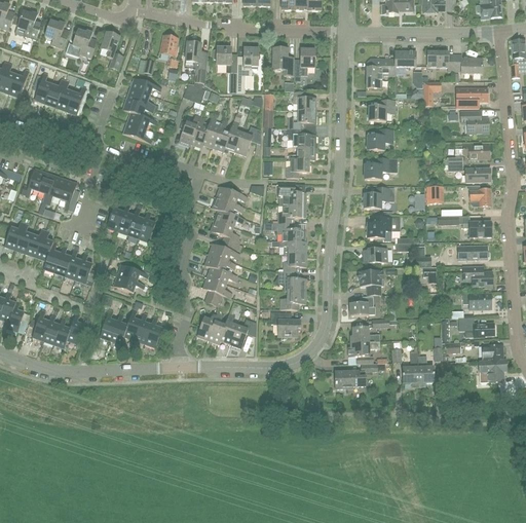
[(280,0),(280,9),(295,9),(295,0),(280,0)]
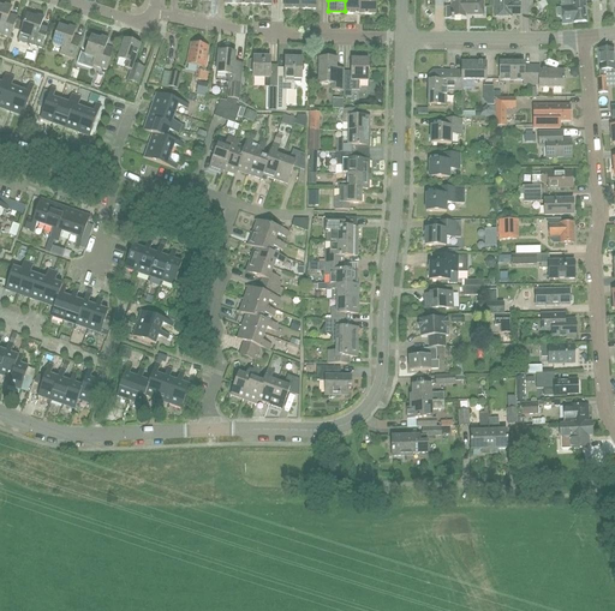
[(345,0),(345,11),(360,11),(359,0),(345,0)]
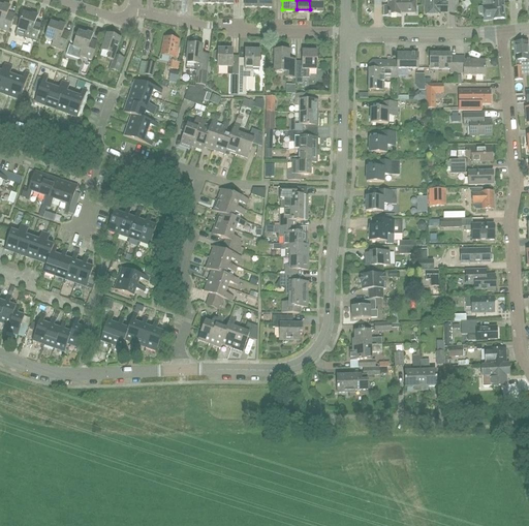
[(309,0),(310,9),(323,10),(322,0),(309,0)]
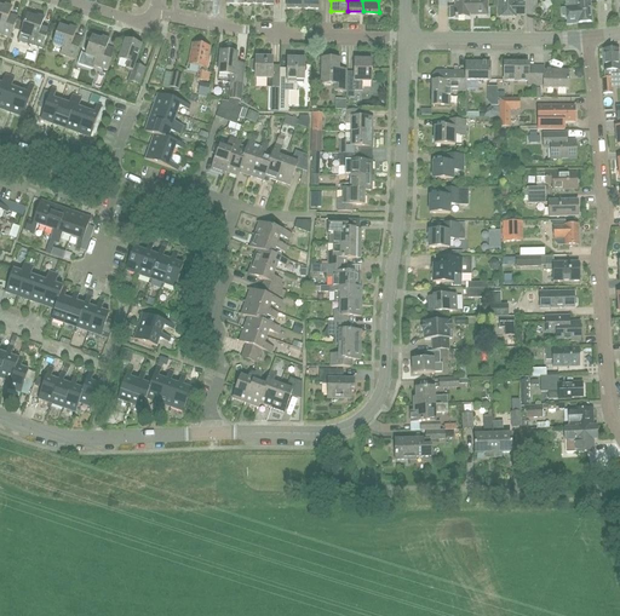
[(455,0),(455,4),(449,4),(449,13),(469,13),(469,12),(487,12),(487,0),(455,0)]
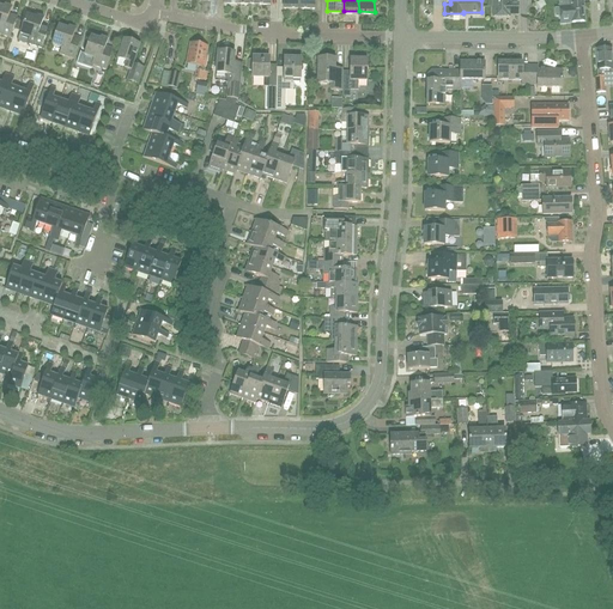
[(492,0),(492,14),(510,14),(510,12),(519,12),(519,0),(492,0)]
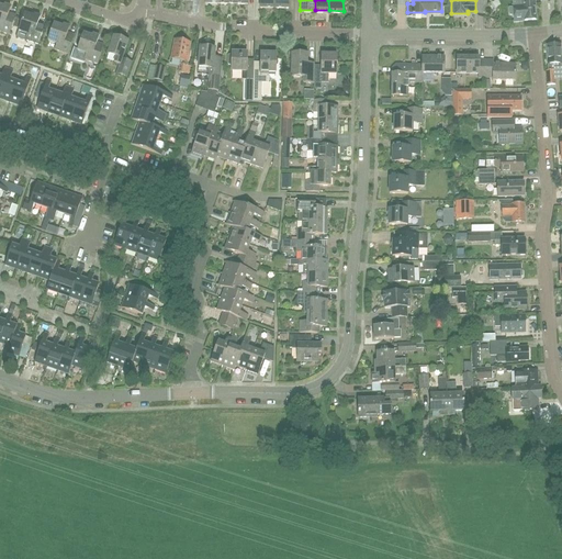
[(513,19),(514,19),(536,17),(534,0),(514,0),(514,2),(512,2),(512,4),(509,4),(509,11),(513,11),(513,19)]
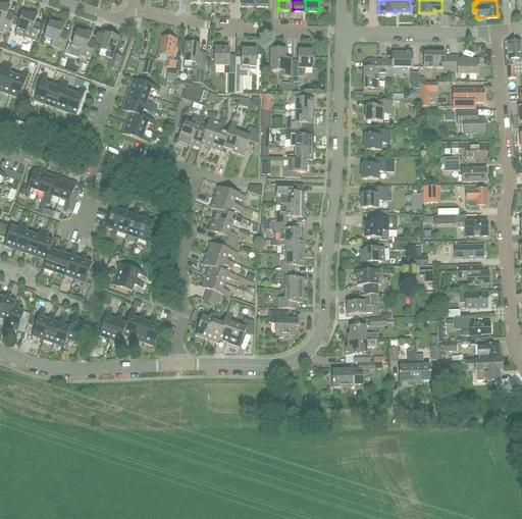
[(0,27),(8,30),(14,11),(7,9),(9,3),(4,1),(3,3),(0,2),(0,27)]
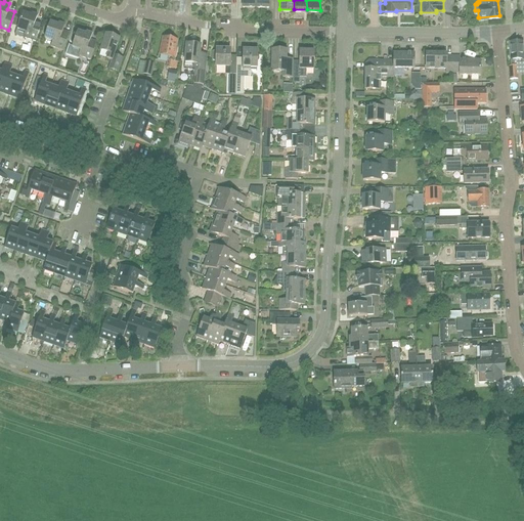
[(25,30),(24,35),(35,39),(41,20),(35,18),(37,12),(31,10),(31,13),(23,10),(17,27),(25,30)]
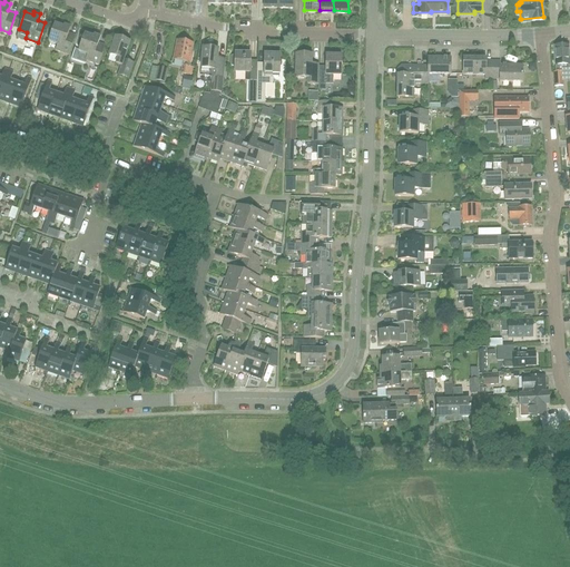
[(57,42),(55,48),(68,52),(75,32),(68,30),(70,25),(64,22),(64,25),(55,21),(49,39),(57,42)]
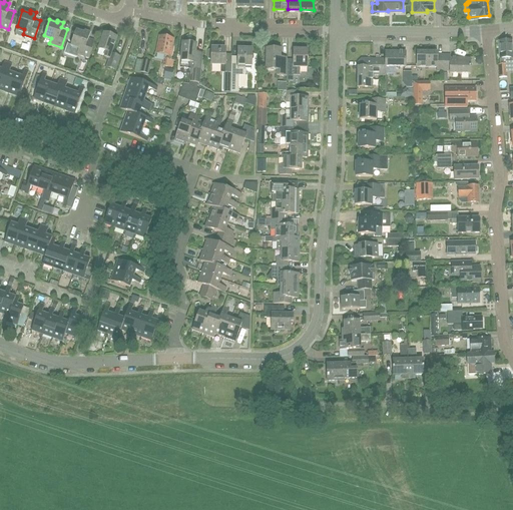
[(88,56),(94,39),(88,36),(90,31),(84,29),(84,31),(76,28),(70,44),(78,47),(76,52),(88,56)]
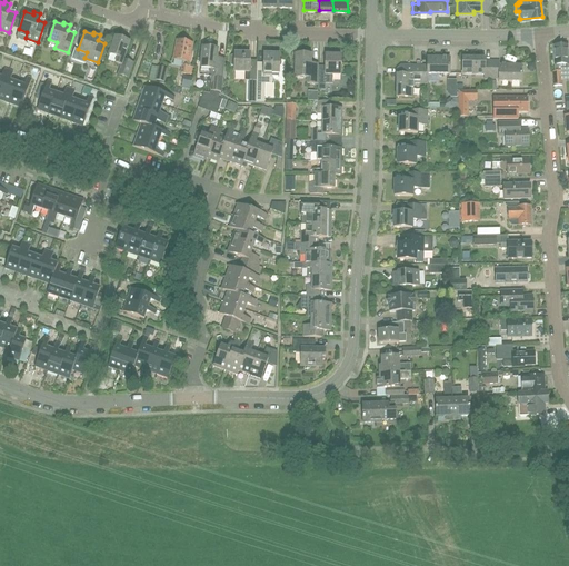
[(130,37),(123,35),(123,37),(115,35),(109,52),(117,55),(116,61),(121,62),(118,71),(128,75),(132,60),(123,57),(130,37)]
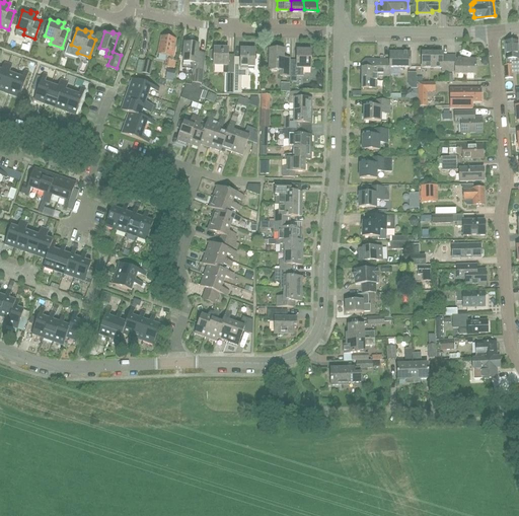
[(175,46),(173,45),(175,37),(162,33),(159,52),(166,53),(166,57),(165,65),(171,66),(173,58),(171,58),(172,54),(173,54),(175,46)]
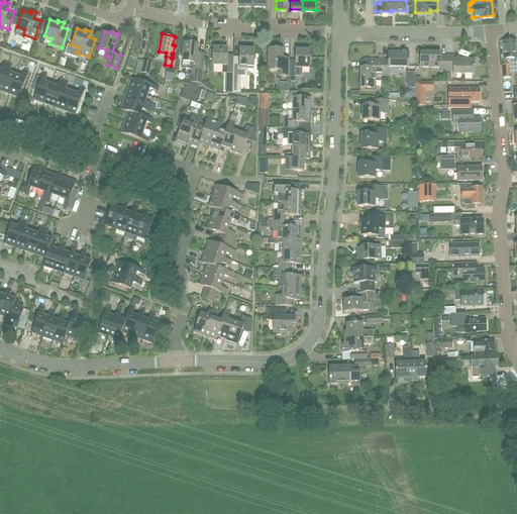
[(503,39),(504,63),(501,63),(503,76),(511,75),(510,66),(516,65),(516,42),(516,38),(503,39)]
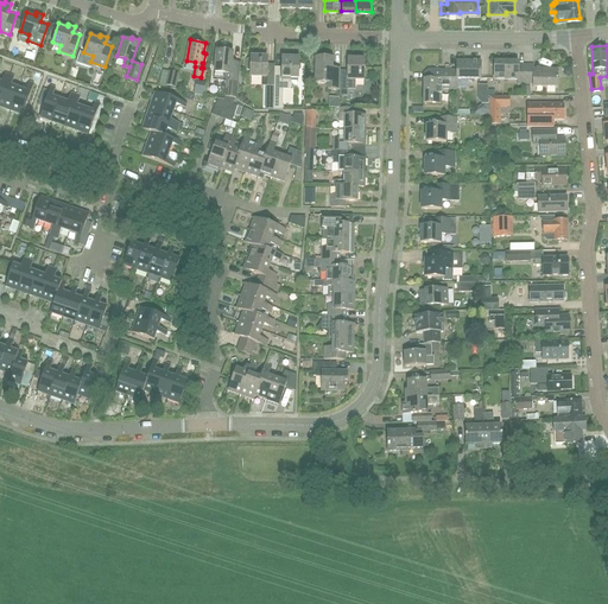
[(234,49),(215,46),(213,70),(214,70),(214,76),(223,77),(223,78),(229,80),(228,93),(236,94),(238,81),(240,59),(233,58),(234,49)]
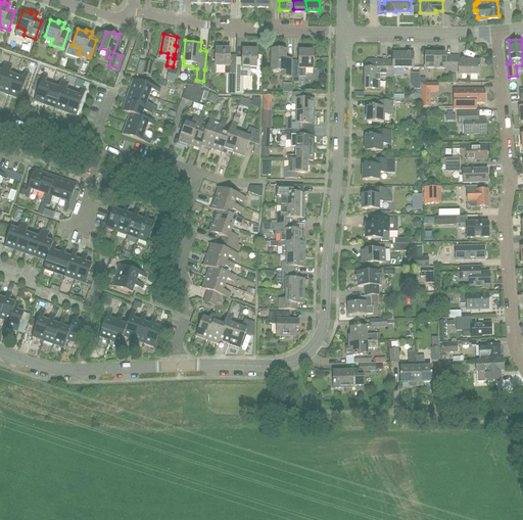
[(235,72),(236,59),(236,58),(230,58),(230,46),(228,46),(227,43),(219,43),(218,46),(217,46),(216,48),(212,48),(211,57),(216,58),(216,63),(226,63),(226,72),(235,72)]
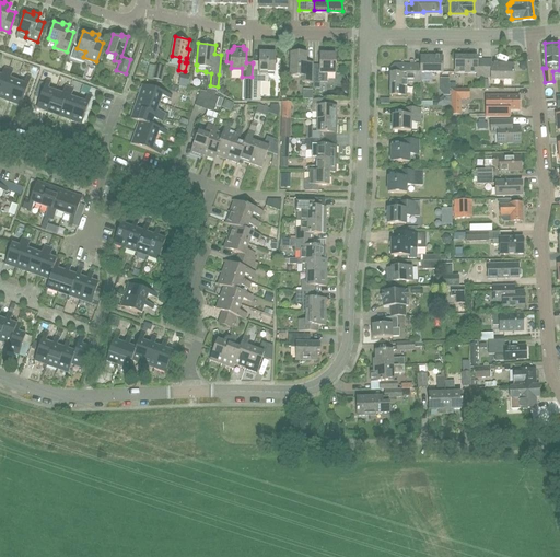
[(275,50),(260,50),(259,64),(253,64),(252,77),(253,77),(252,89),(258,89),(258,80),(267,80),(268,72),(275,72),(275,50)]
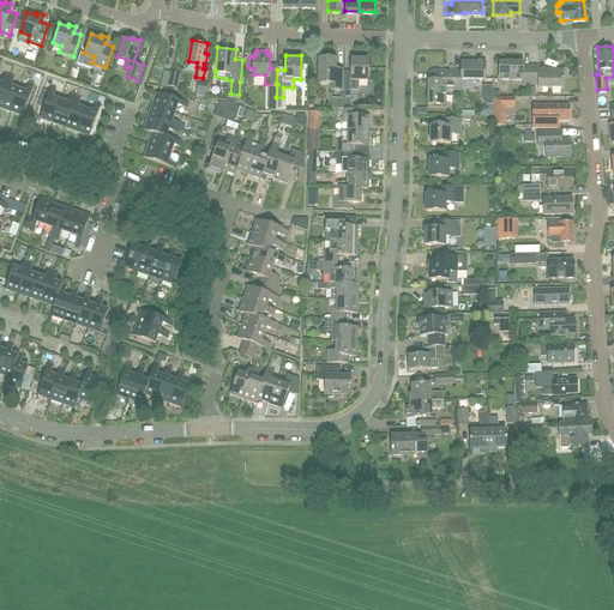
[(344,94),(344,72),(344,68),(336,68),(336,56),(319,55),(318,80),(331,82),(331,88),(343,88),(343,94),(344,94)]
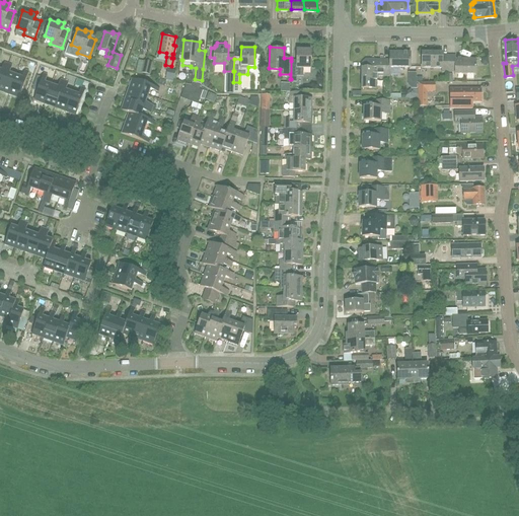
[(296,61),(291,61),(291,79),(296,79),(296,74),(303,74),(303,66),(310,66),(311,48),(296,48),(296,61)]
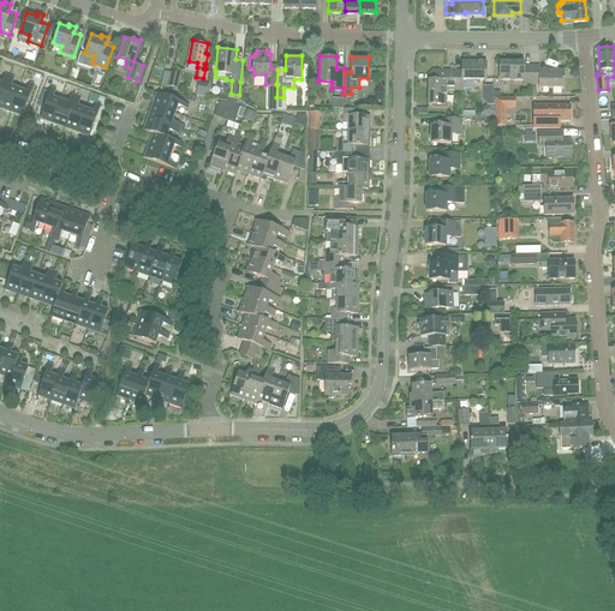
[(454,67),(453,87),(461,87),(463,77),(487,77),(487,59),(463,59),(463,67),(454,67)]
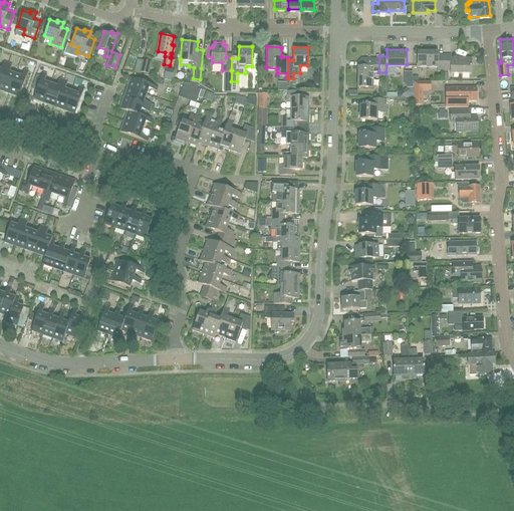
[(445,68),(445,53),(438,53),(438,50),(418,50),(418,64),(438,65),(438,68),(445,68)]
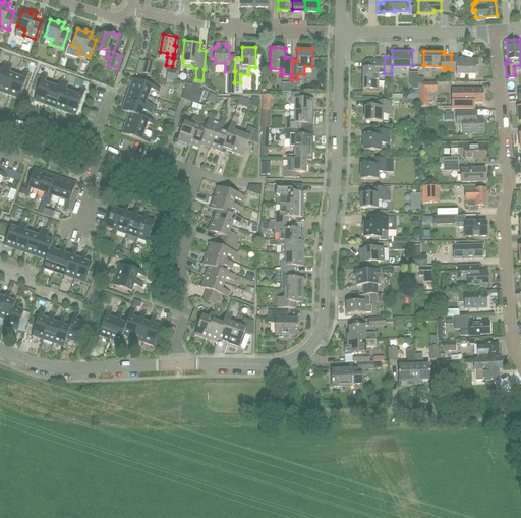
[(457,54),(451,54),(451,69),(457,69),(457,72),(477,72),(477,57),(457,57),(457,54)]
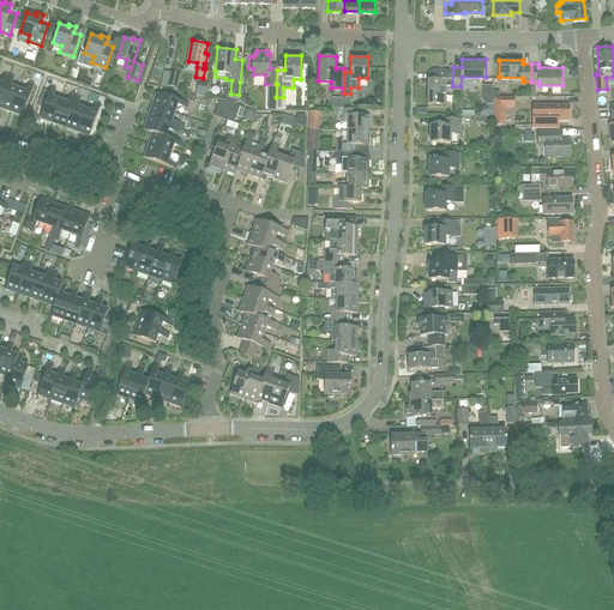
[(452,86),(453,67),(433,67),(429,71),(429,77),(428,77),(427,102),(445,102),(446,86),(452,86)]
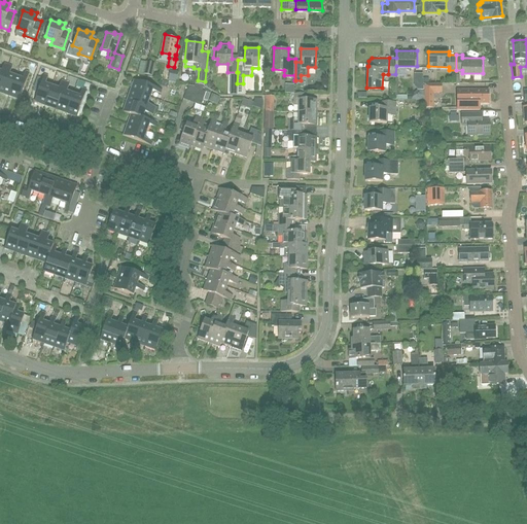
[(152,73),(155,61),(147,59),(147,61),(141,60),(138,72),(143,73),(144,71),(152,73)]
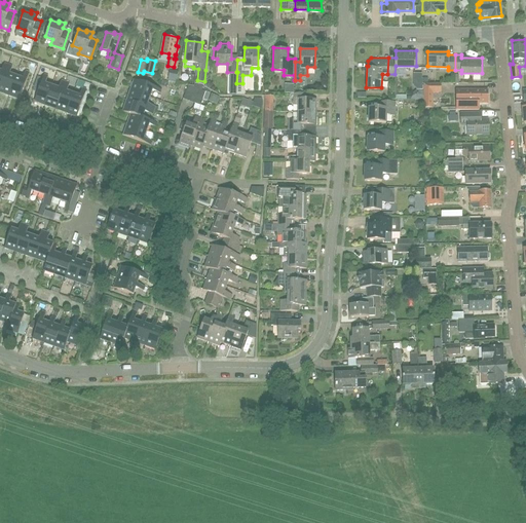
[(7,62),(0,83),(0,90),(8,94),(15,74),(9,72),(12,64),(7,62)]
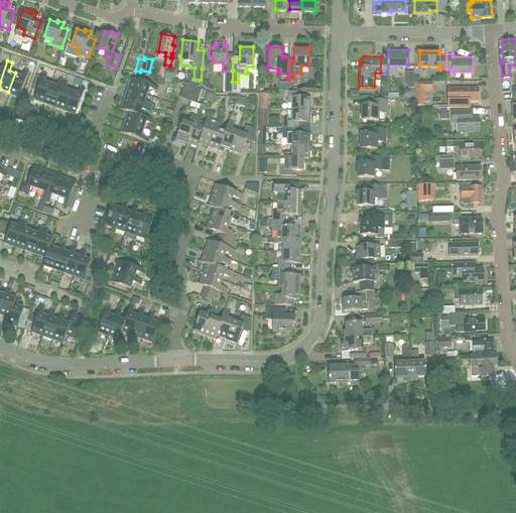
[(22,75),(15,73),(8,92),(19,96),(28,69),(24,67),(22,75)]
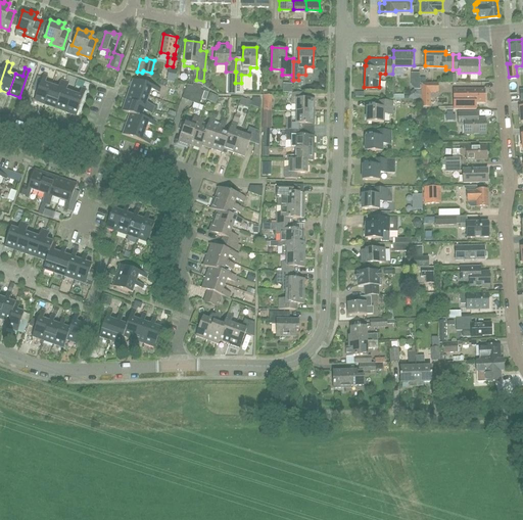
[(44,103),(51,83),(44,81),(47,73),(43,72),(33,99),(44,103)]
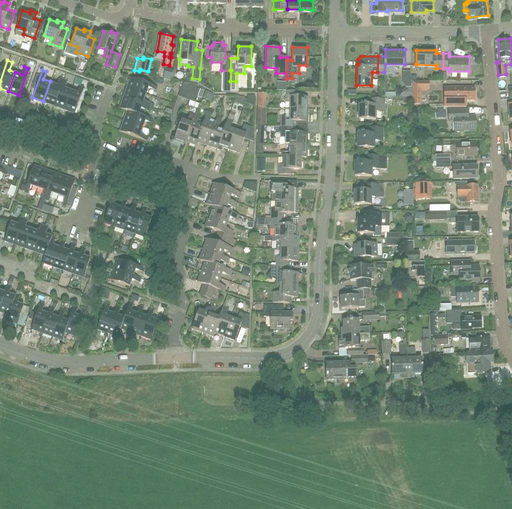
[(76,75),(74,81),(80,83),(82,77),(76,75)]
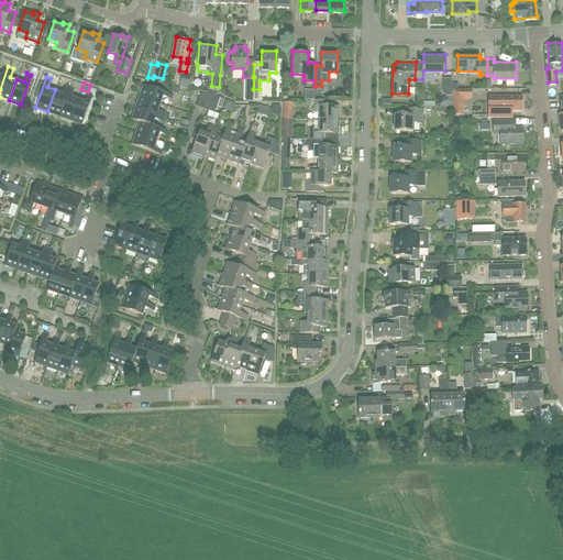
[(142,83),(138,94),(159,101),(163,94),(172,97),(173,92),(142,83)]
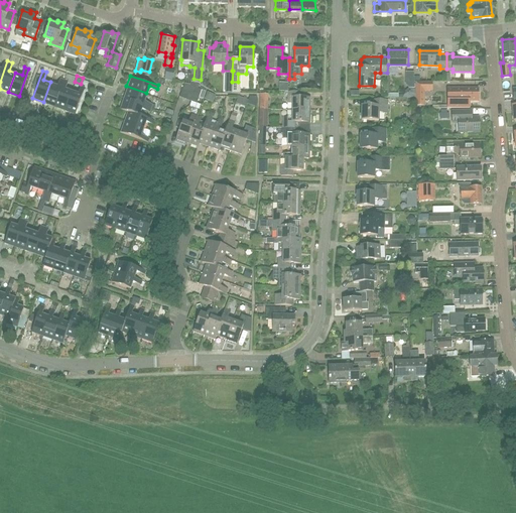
[(50,82),(43,102),(53,105),(63,78),(59,77),(56,85),(50,82)]
